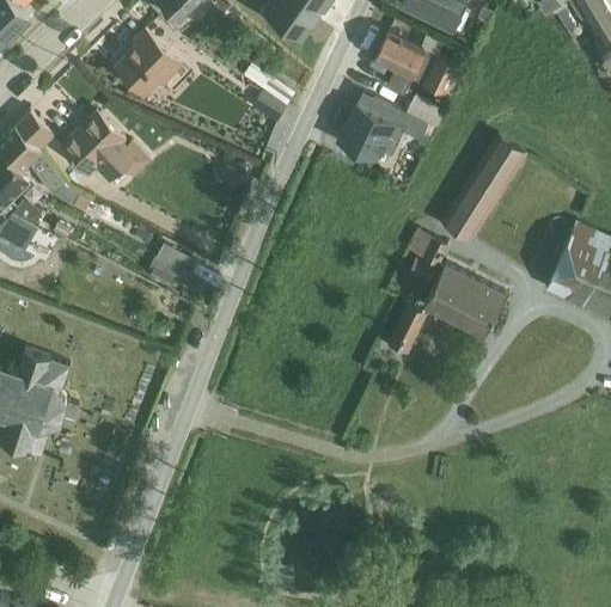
[(0,46),(7,40),(8,41),(12,38),(11,37),(14,32),(17,35),(31,20),(12,0),(0,0),(0,46)]
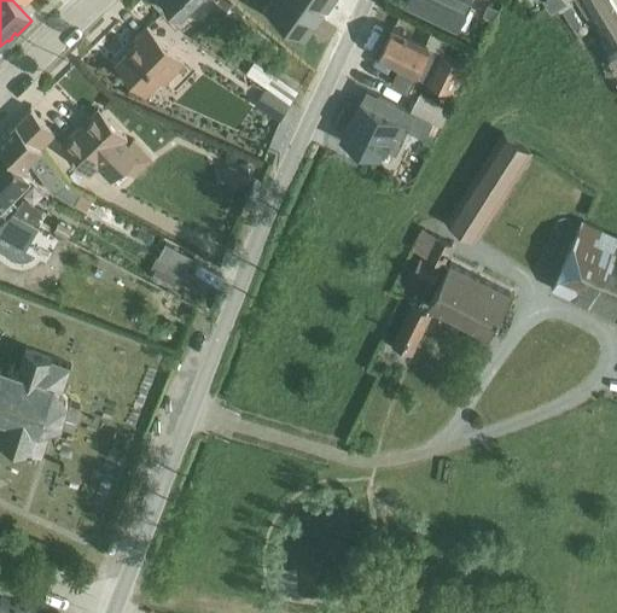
[(159,0),(158,1),(181,24),(205,0),(209,0),(214,4),(216,0),(159,0)]
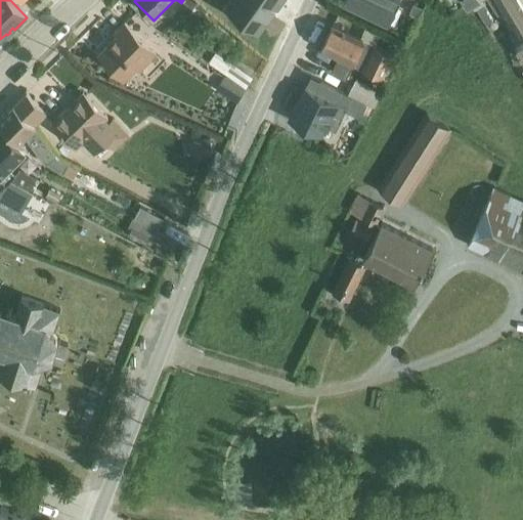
[(186,0),(183,4),(190,11),(187,15),(232,54),(241,46),(186,0)]
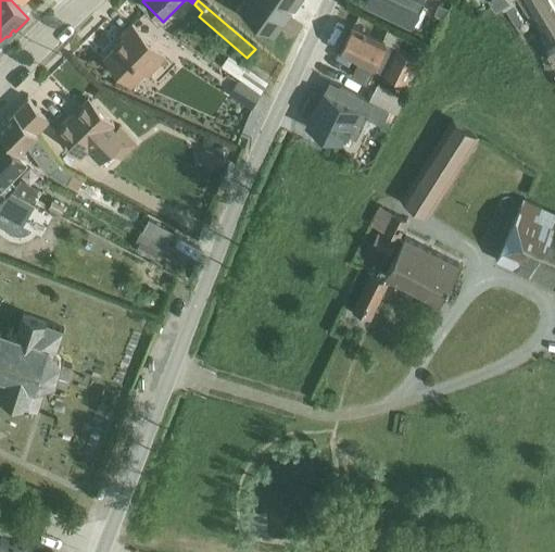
[(366,0),(364,7),(411,28),(425,1),(421,0),(366,0)]
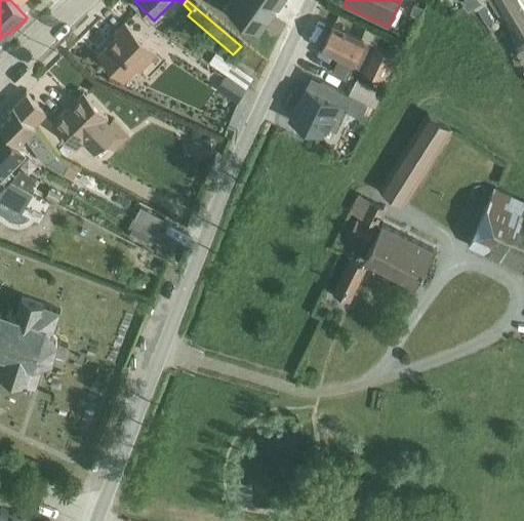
[(461,0),(468,9),(482,0),(461,0)]
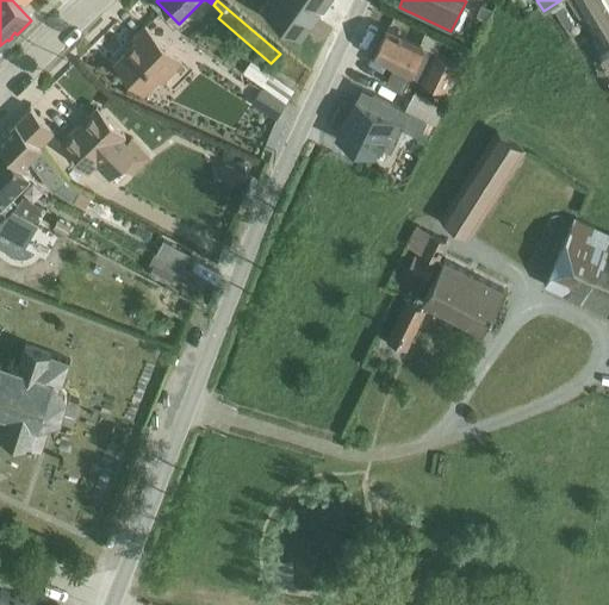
[(608,13),(601,0),(567,0),(578,19),(588,14),(592,24),(594,23),(608,45),(608,13)]
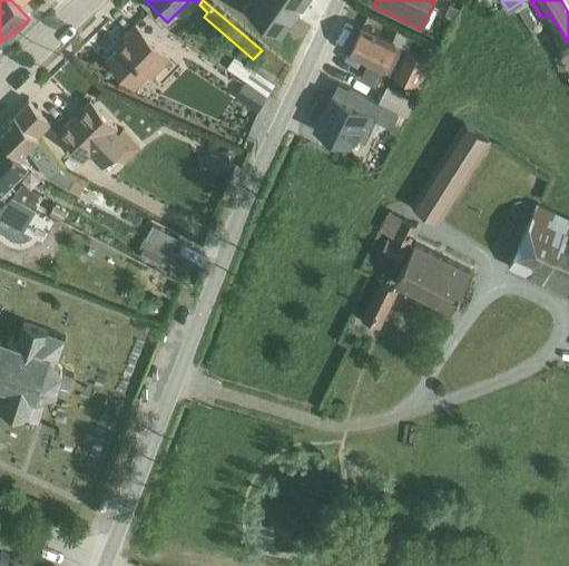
[(127,41),(107,62),(136,90),(148,78),(151,80),(170,61),(136,27),(135,28),(124,39),(127,41)]
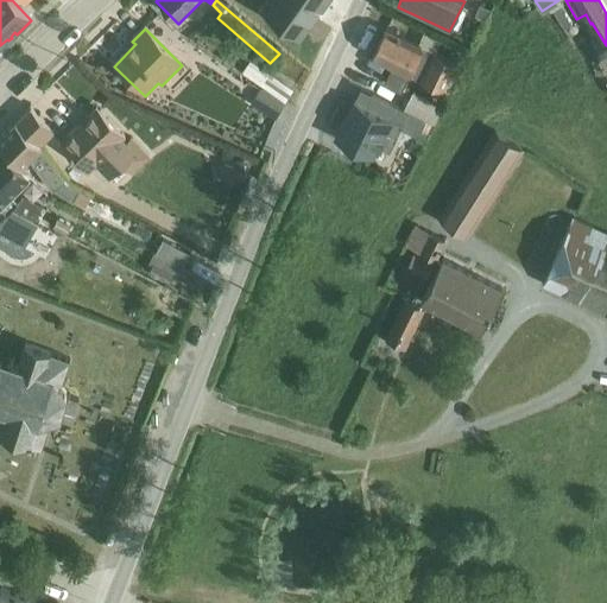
[(373,59),(372,62),(392,71),(384,88),(400,96),(409,80),(444,99),(456,68),(386,32),(385,35),(390,37),(378,62),(373,59)]
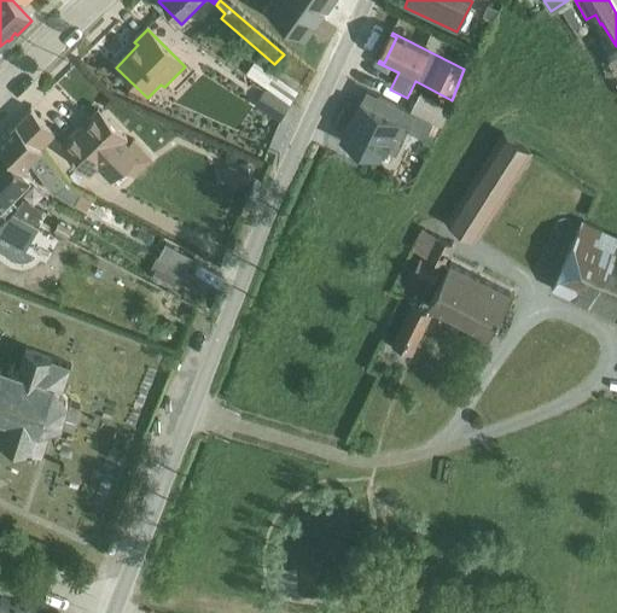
[(391,35),(379,60),(384,63),(396,38),(391,35)]
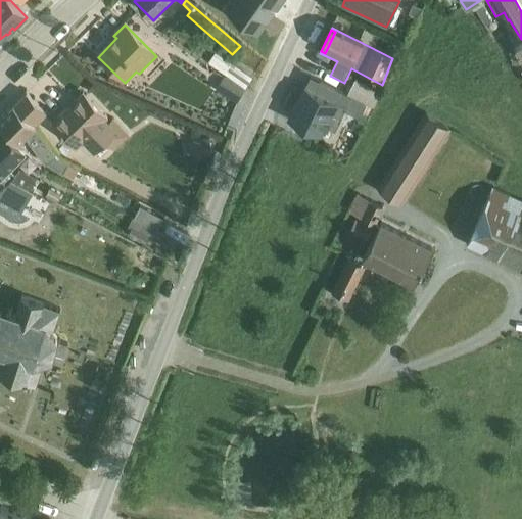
[(516,58),(510,61),(519,74),(521,73),(521,72),(521,46),(513,52),(516,58)]
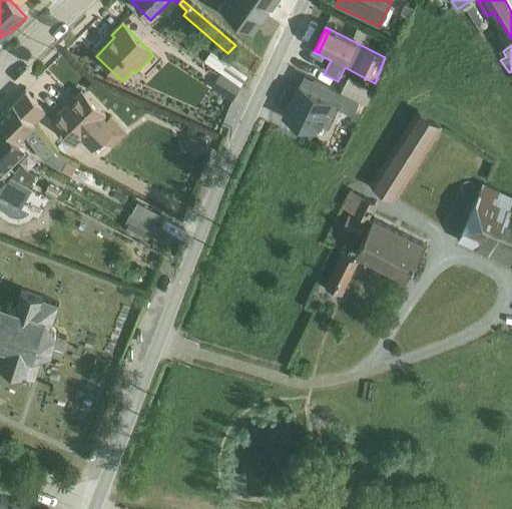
[(209,55),(203,65),(240,88),(246,78),(209,55)]
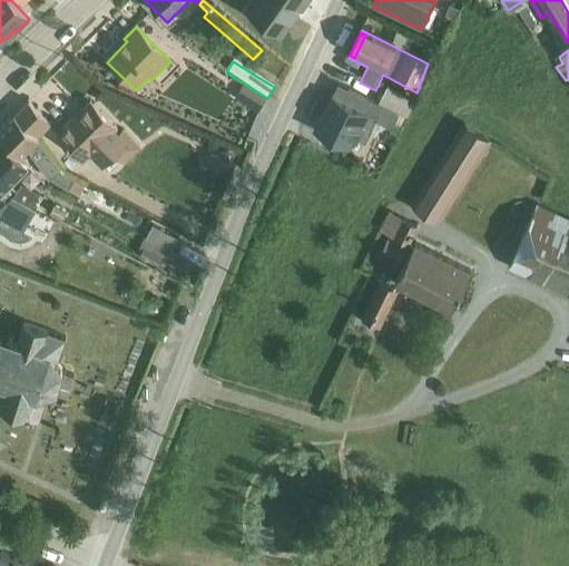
[(337,86),(332,98),(378,120),(376,124),(396,134),(404,118),(383,107),(337,86)]
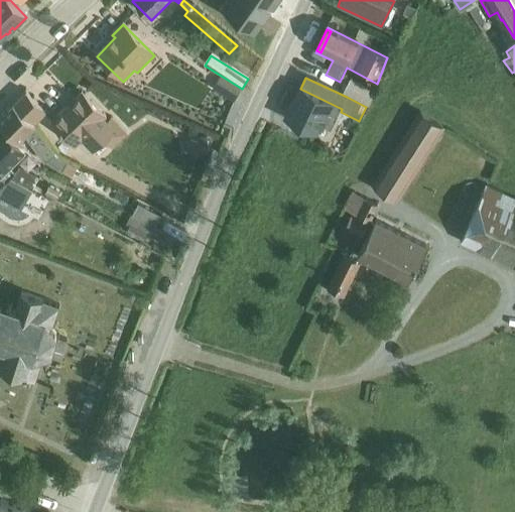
[(221,79),(213,91),(234,104),(241,92),(221,79)]
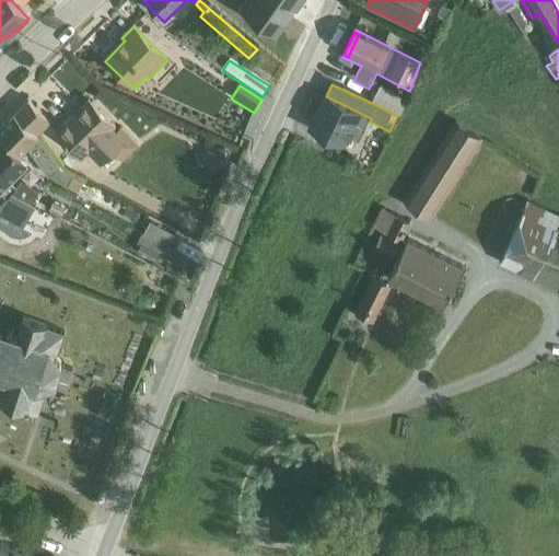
[(326,96),(309,131),(344,149),(348,139),(358,143),(370,122),(371,118),(326,96)]
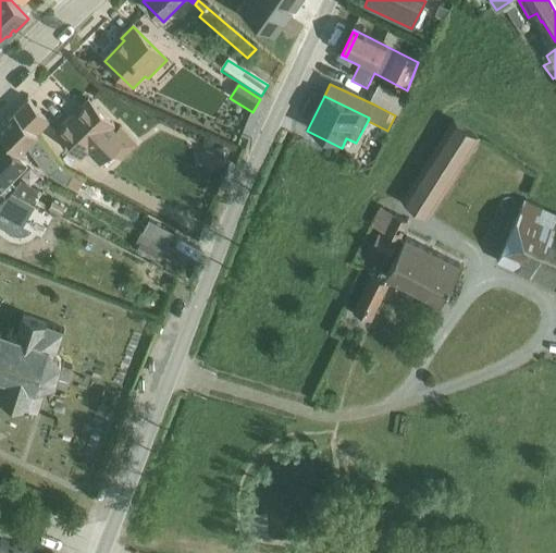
[(28,101),(14,115),(35,140),(50,124),(28,101)]
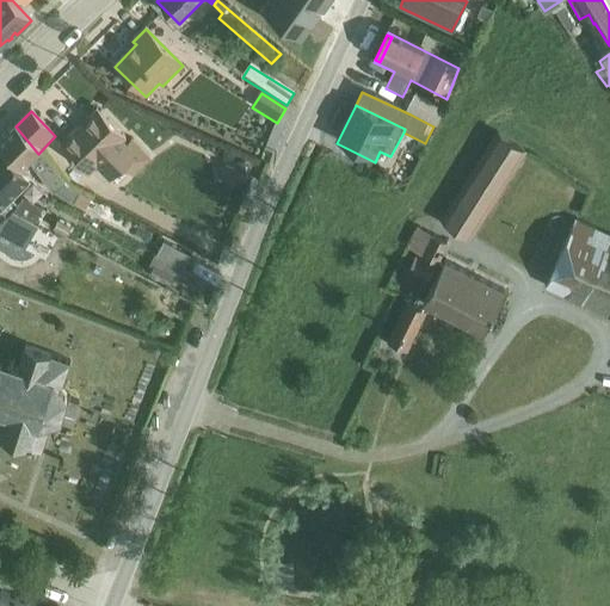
[(75,130),(59,147),(87,177),(96,169),(109,184),(121,171),(133,179),(151,161),(133,141),(127,146),(123,142),(127,140),(100,113),(79,134),(75,130)]
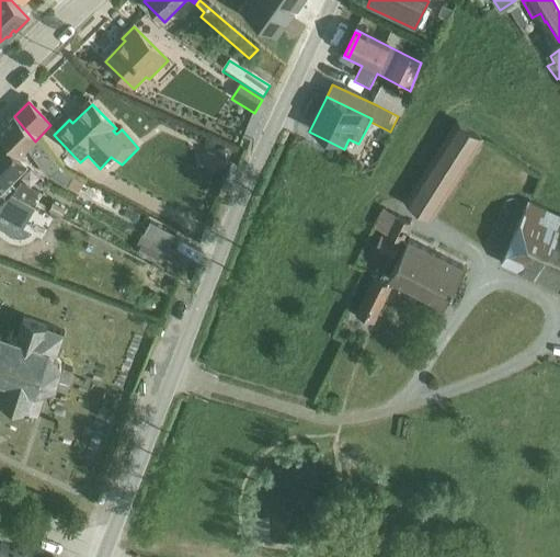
[(14,116),(0,129),(0,138),(2,141),(19,159),(26,150),(47,180),(48,179),(78,194),(82,184),(72,179),(61,173),(35,141),(14,116)]
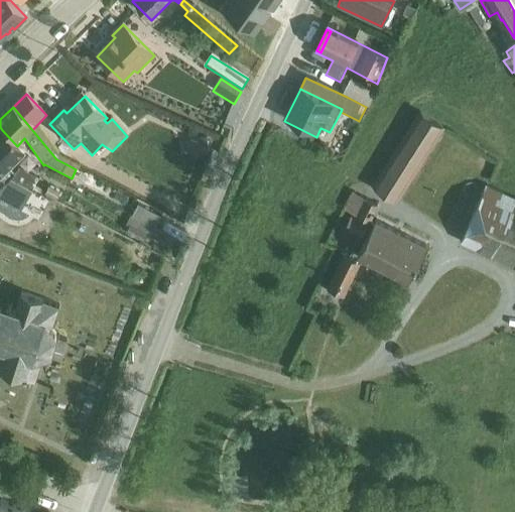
[(418,114),(374,187),(396,204),(442,129),(418,114)]
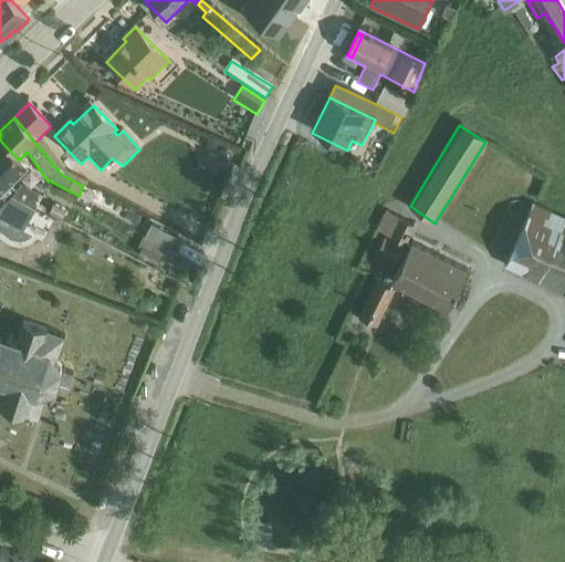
[(2,143),(0,144),(0,196),(7,203),(11,197),(35,209),(42,198),(21,186),(16,191),(10,187),(28,169),(19,160),(2,143)]
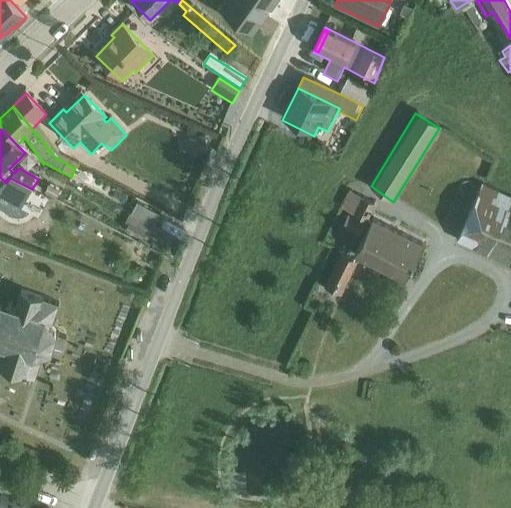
[(204,139),(185,140),(187,158),(206,156),(204,139)]
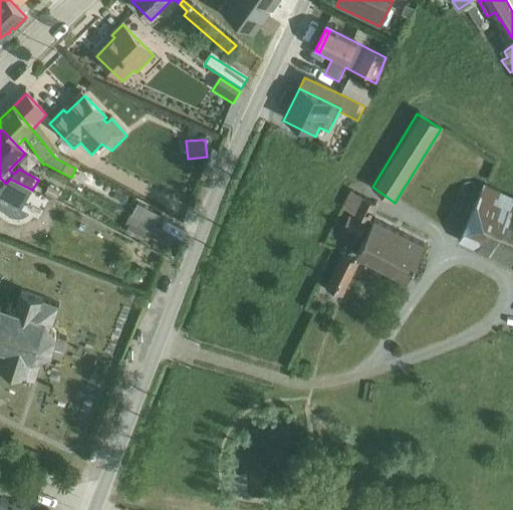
[(6,184),(0,191),(0,200),(22,212),(29,198),(39,203),(43,196),(32,190),(10,179),(6,184)]
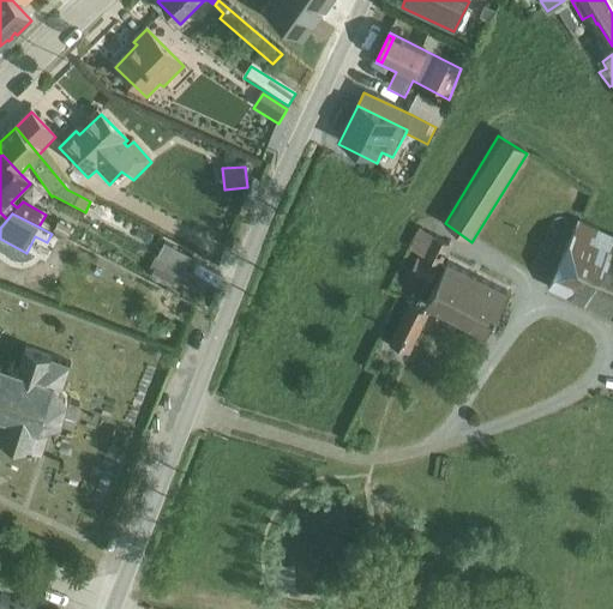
[(612,239),(580,224),(547,291),(612,321),(612,239)]
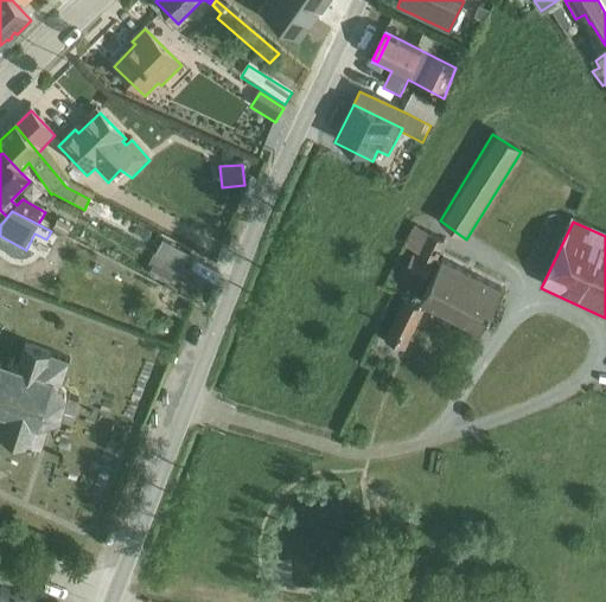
[(413,228),(402,248),(421,256),(431,237),(413,228)]
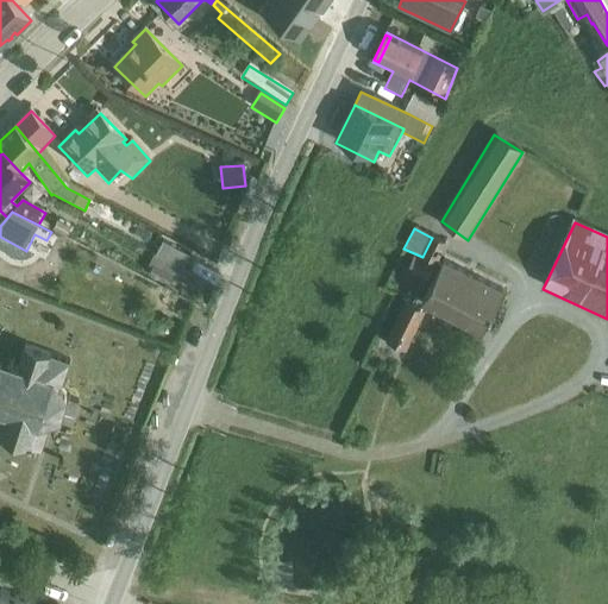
[(432,238),(422,257),(436,264),(446,244),(432,238)]
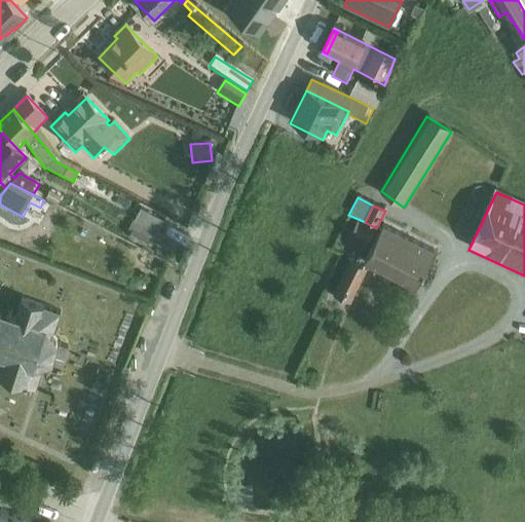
[(140,210),(134,223),(156,236),(163,221),(140,210)]
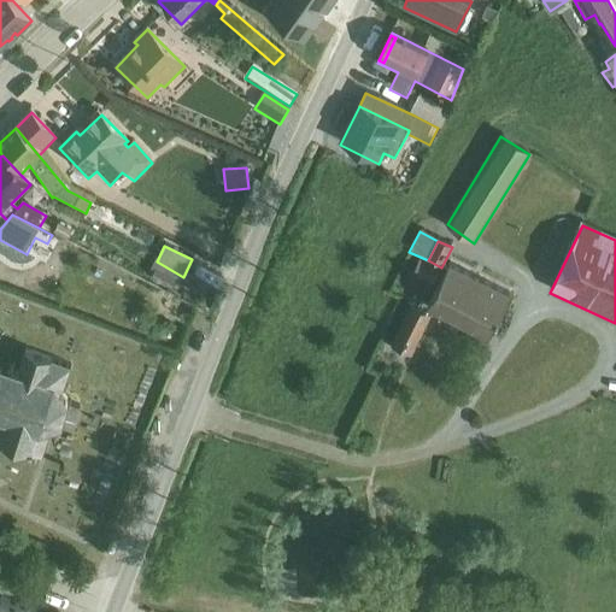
[(154,272),(150,281),(172,292),(174,290),(182,296),(185,292),(203,301),(209,290),(183,277),(157,262),(156,262),(151,271),(154,272)]
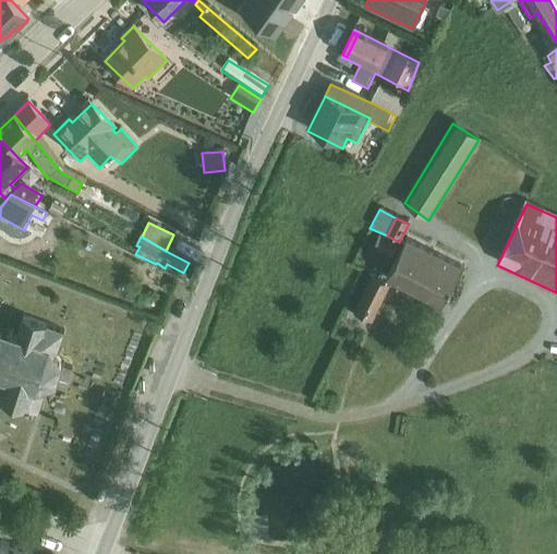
[(378,237),(371,252),(390,260),(397,245),(378,237)]
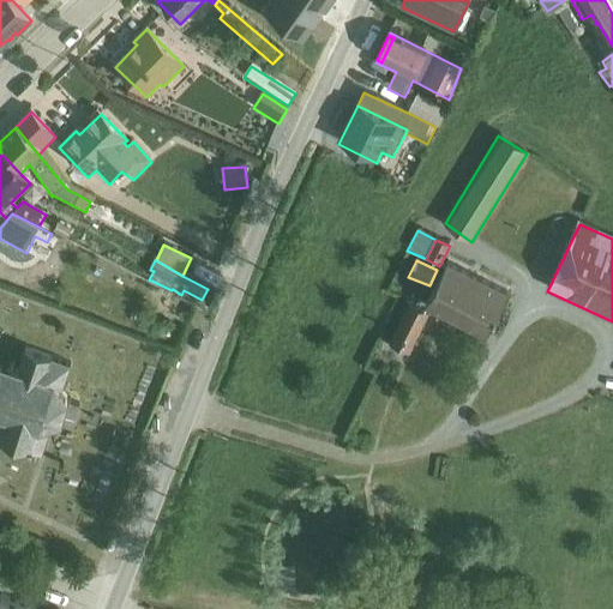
[(448,265),(425,308),(436,314),(485,339),(490,330),(500,336),(510,317),(499,312),(508,295),(448,265)]
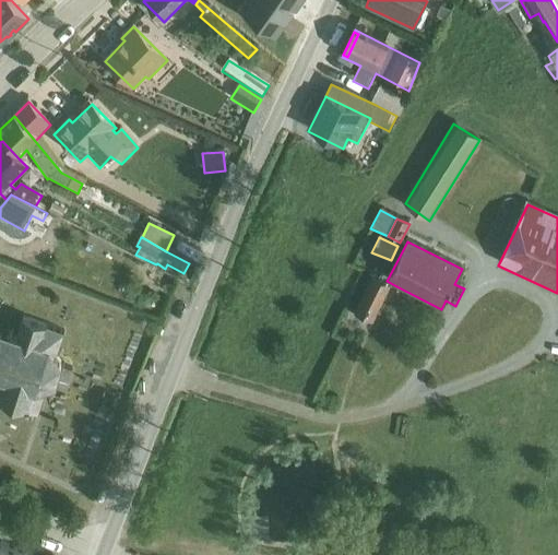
[(371,278),(354,315),(372,323),(390,287),(371,278)]
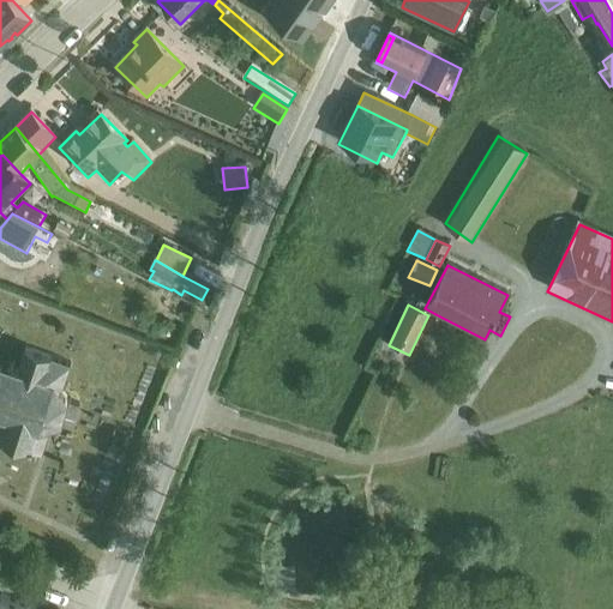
[(0,417),(4,420),(0,428),(0,441),(41,457),(49,429),(61,426),(72,429),(80,405),(68,402),(60,393),(70,367),(25,351),(18,372),(0,365),(0,417)]
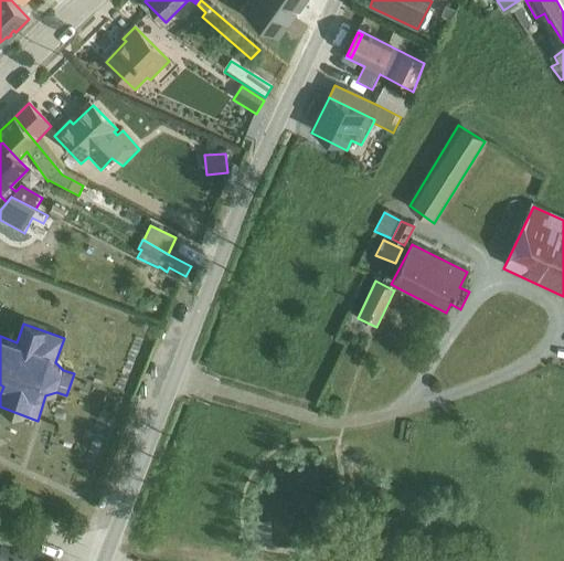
[(25,560),(0,548),(0,560),(25,560)]
